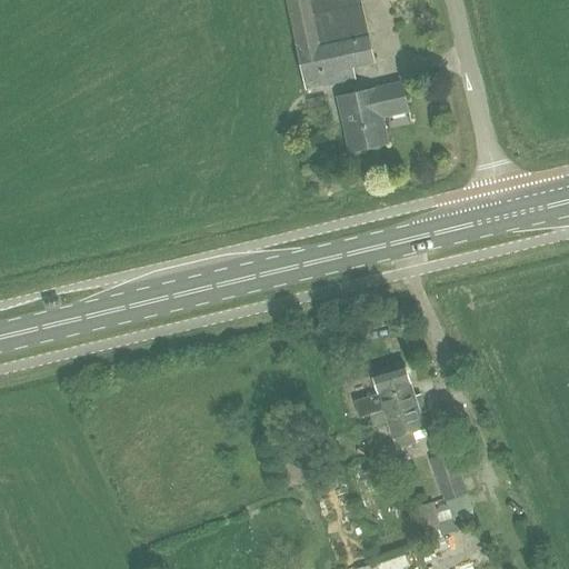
[(377,63),(361,0),(286,0),(307,91),(357,80),(355,69),(377,63)]
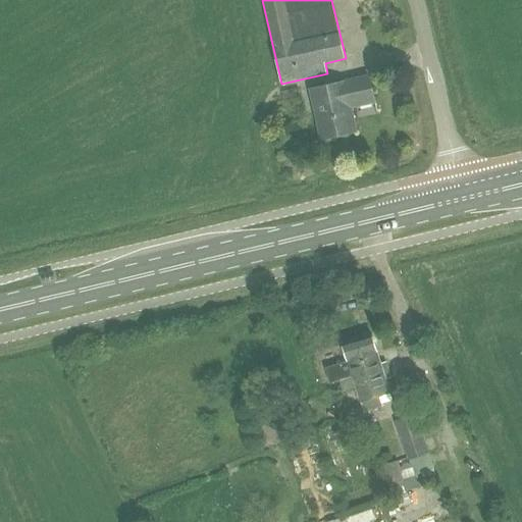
[(375,102),(369,76),(311,89),(322,140),(356,132),(351,107),(375,102)]
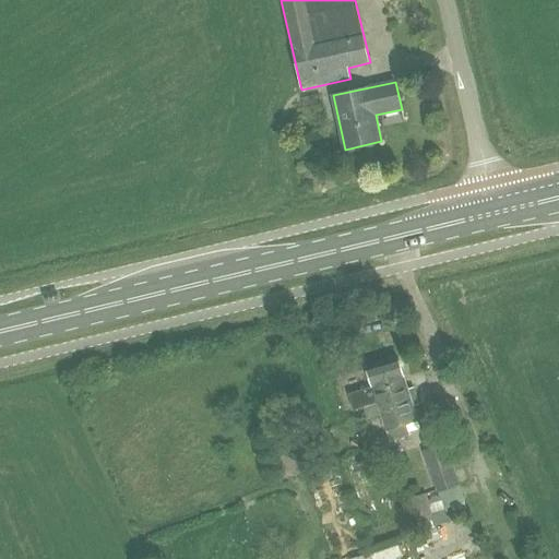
[(397,358),(366,368),(372,387),(347,394),(353,412),(378,403),(380,412),(385,431),(387,431),(390,441),(408,436),(405,425),(417,421),(413,407),(418,405),(415,393),(408,394),(403,377),(397,358)]
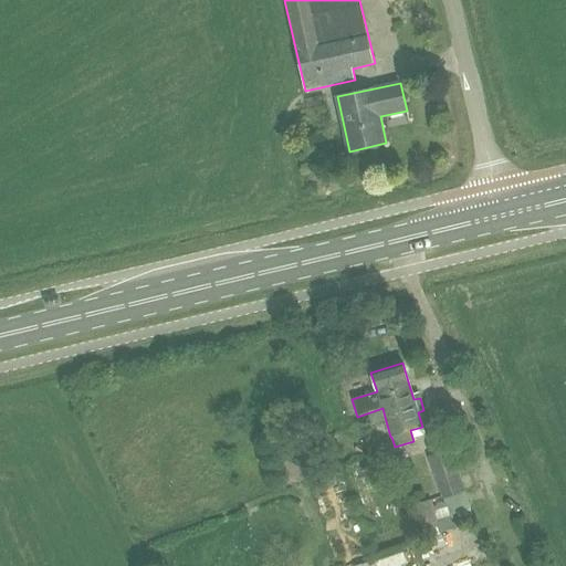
[(428,457),(449,515),(470,507),(449,449),(428,457)]
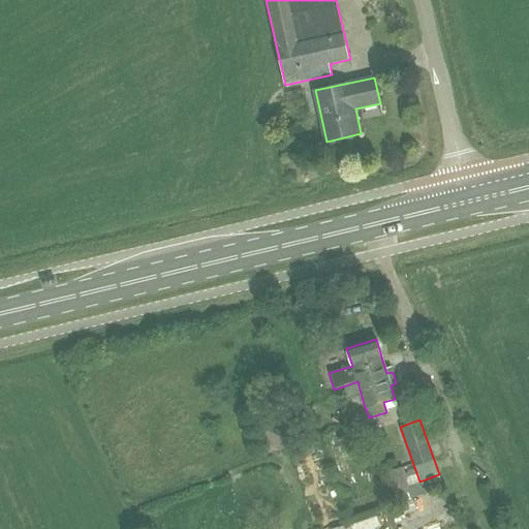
[(402,468),(389,472),(399,503),(411,499),(402,468)]
